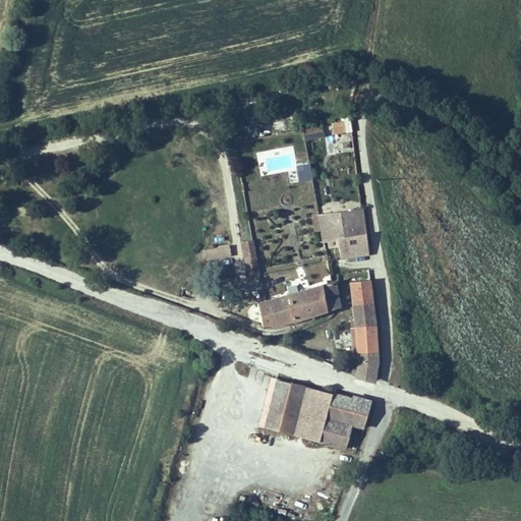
[(350,120),(331,124),(334,135),(352,132),(350,120)]
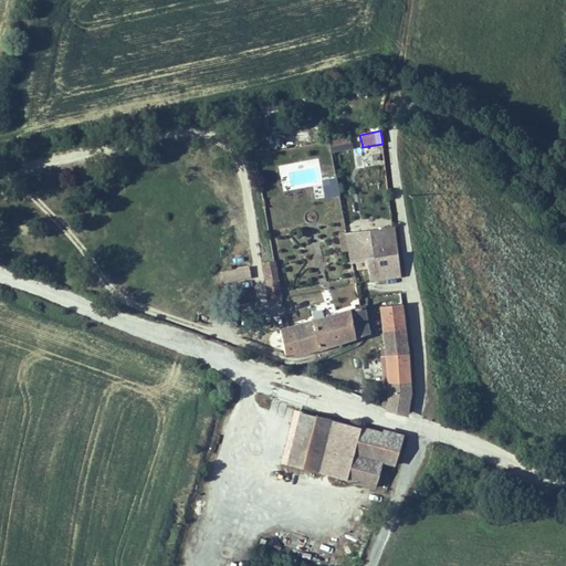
[(332,153),(350,148),(347,137),(328,140),(332,153)]
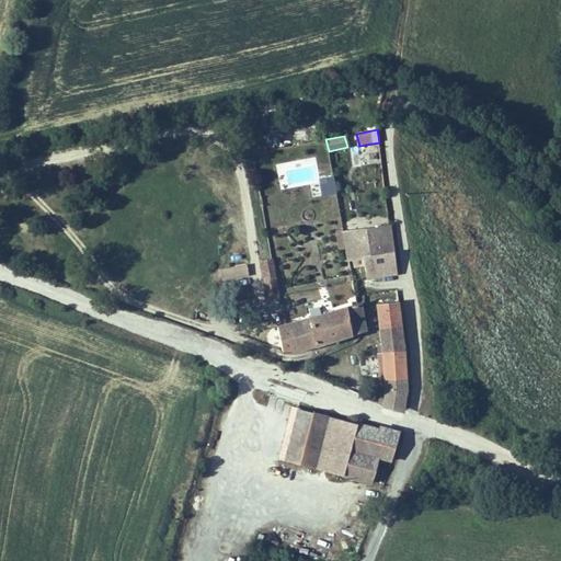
[(367,163),(380,162),(379,151),(366,152),(367,163)]
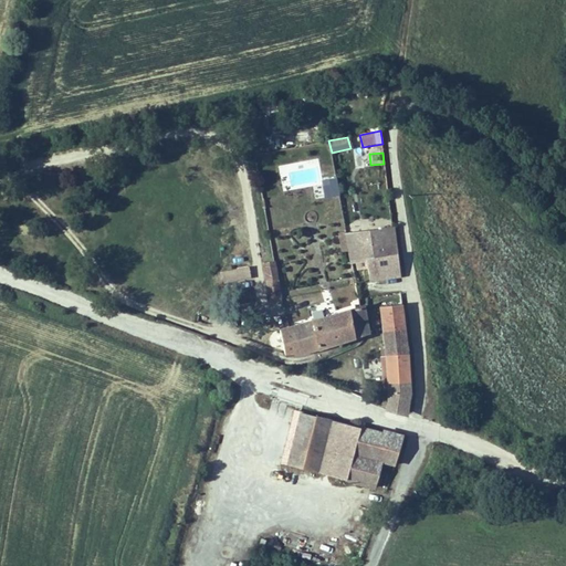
[(322,180),(324,199),(341,197),(337,177),(322,180)]
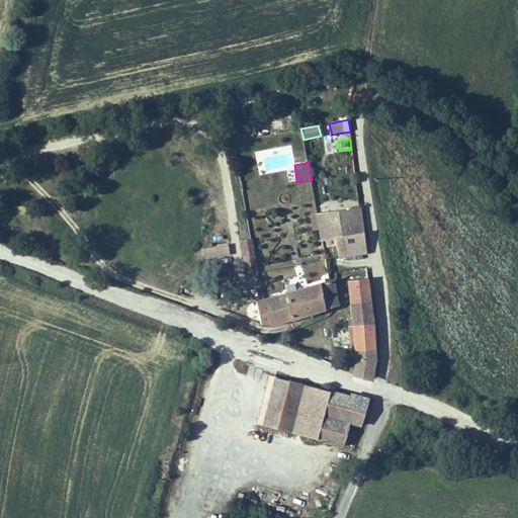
[(366,253),(361,208),(314,212),(315,228),(322,227),(323,238),(337,237),(339,255),(366,253)]
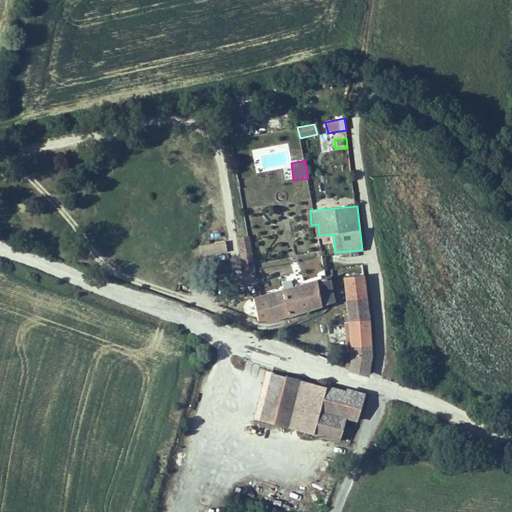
[(201,243),(202,254),(227,251),(226,240),(201,243)]
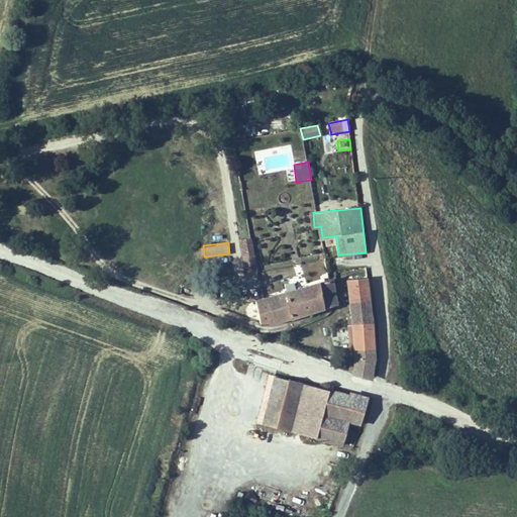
[(266,279),(261,260),(250,263),(254,281),(266,279)]
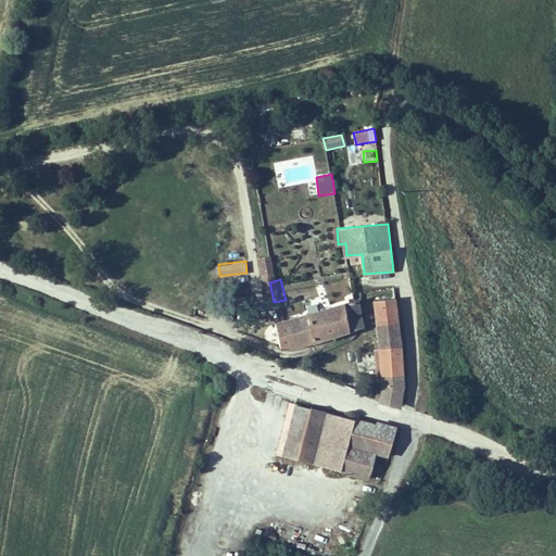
[(405,391),(396,301),(377,302),(381,343),(387,389),(382,402),(403,408),(405,396),(405,394),(405,391)]
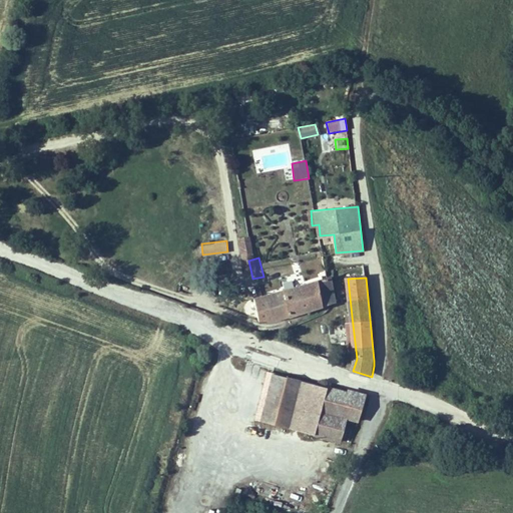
[(257,299),(264,325),(337,303),(330,279),(257,299)]
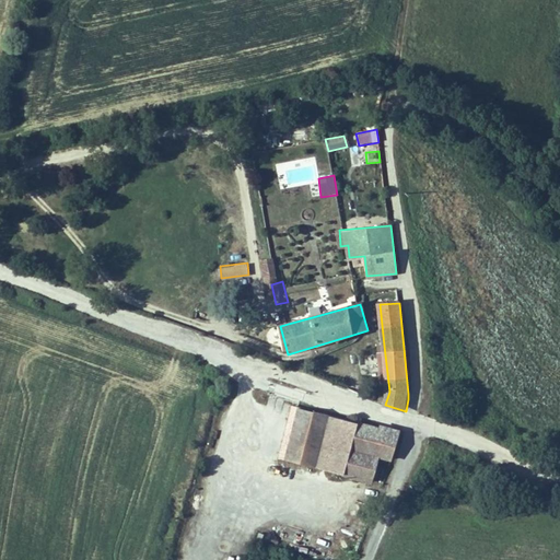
[(382,404),(385,405),(389,392),(384,346),(380,347),(384,393),(382,404)]
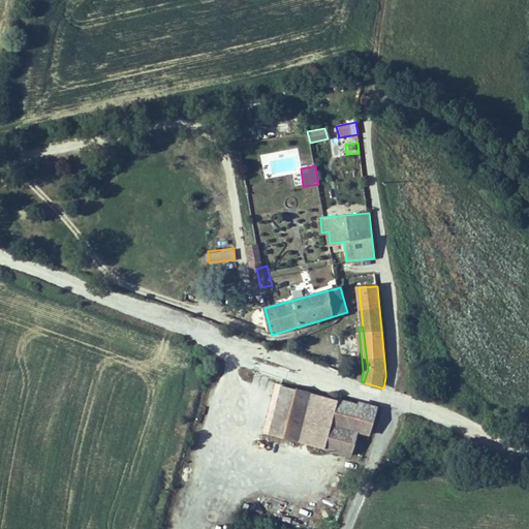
[(375,410),(279,383),(266,432),(348,457),(355,431),(369,435),(375,410)]
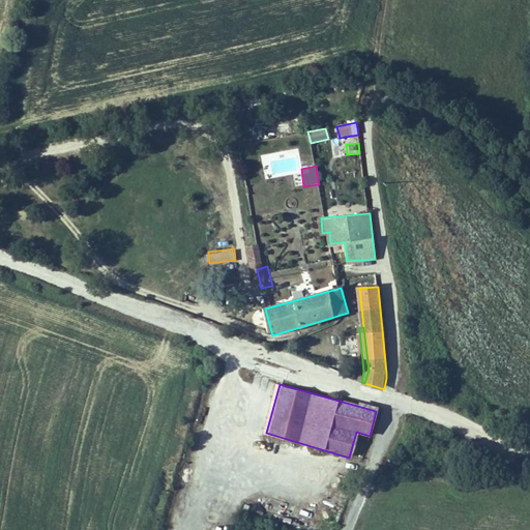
All buildings are outlined.
